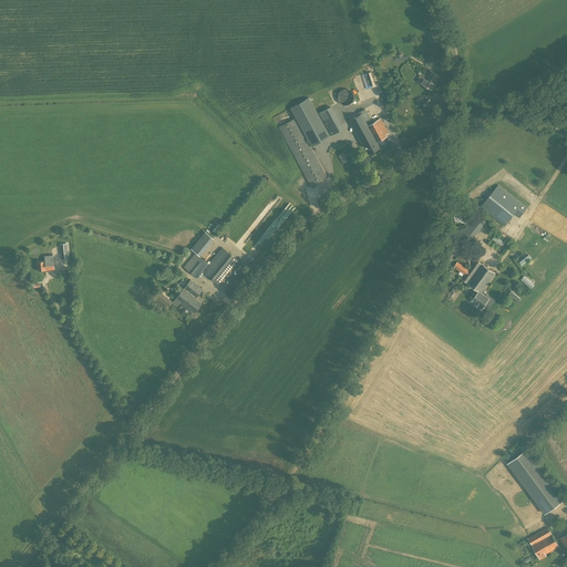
[(430,43),(439,40),(435,31),(426,33),(430,43)]
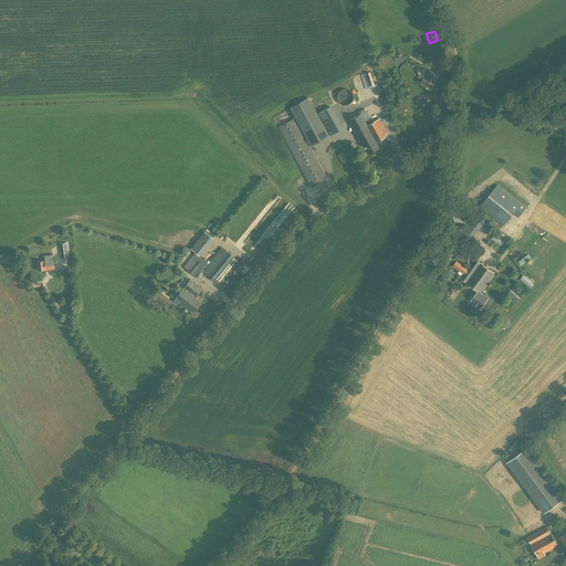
[(429,56),(423,64),(429,69),(435,61),(429,56)]
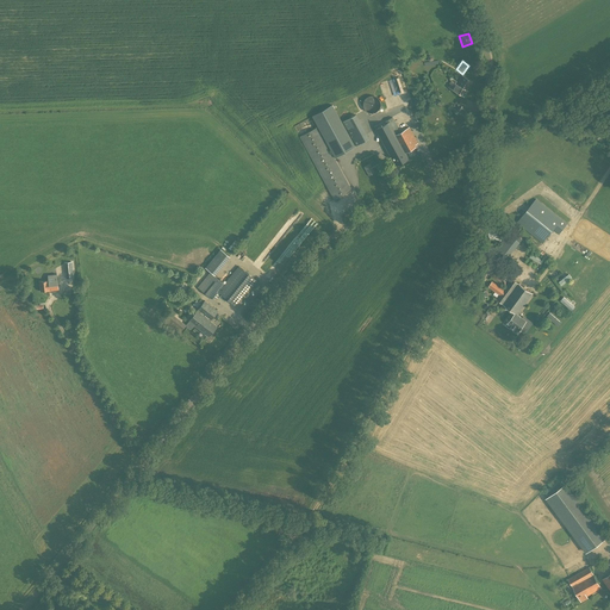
[(462,76),(456,85),(467,91),(472,82),(462,76)]
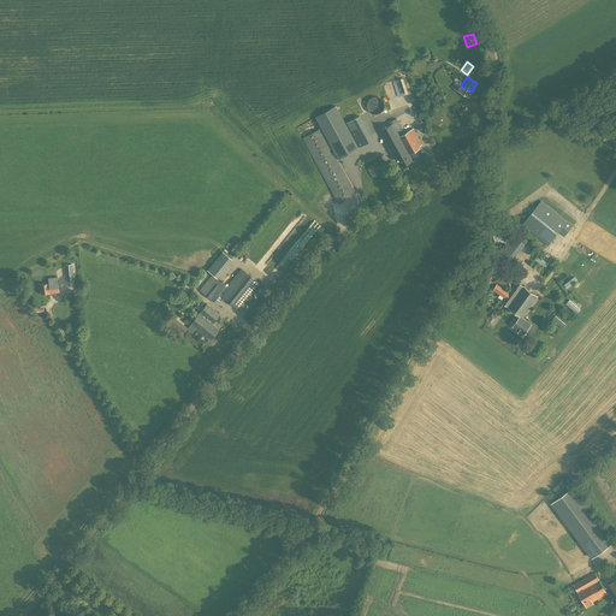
[(452,88),(469,99),(473,93),(472,92),(461,86),(458,84),(461,82),(457,80),(452,88)]
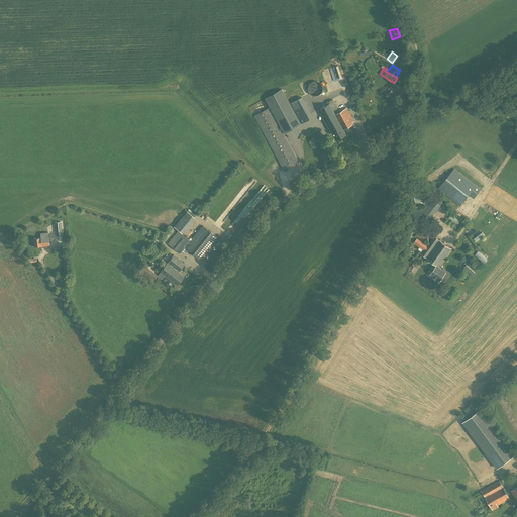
[(316,81),(314,81),(311,82),(309,83),(308,86),(307,88),(308,91),(309,93),(311,95),(313,96),(316,96),(318,95),(320,94),(321,91),(322,89),(322,86),(321,84),(319,82),(316,81)]
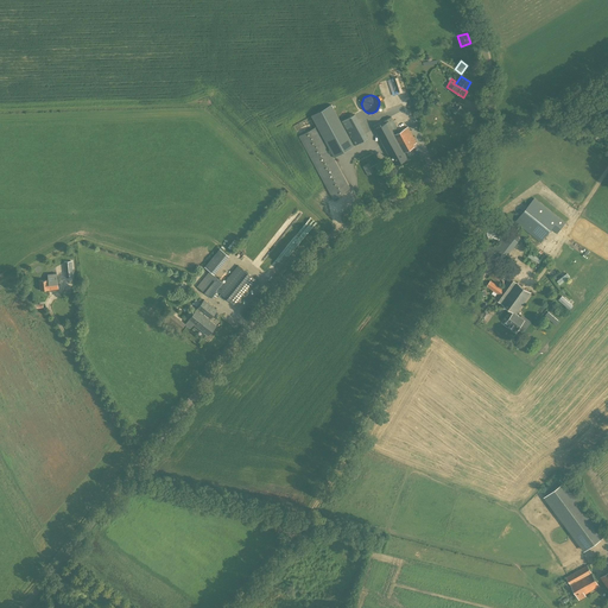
[(311,114),(334,157),(354,146),(331,105),(311,114)]
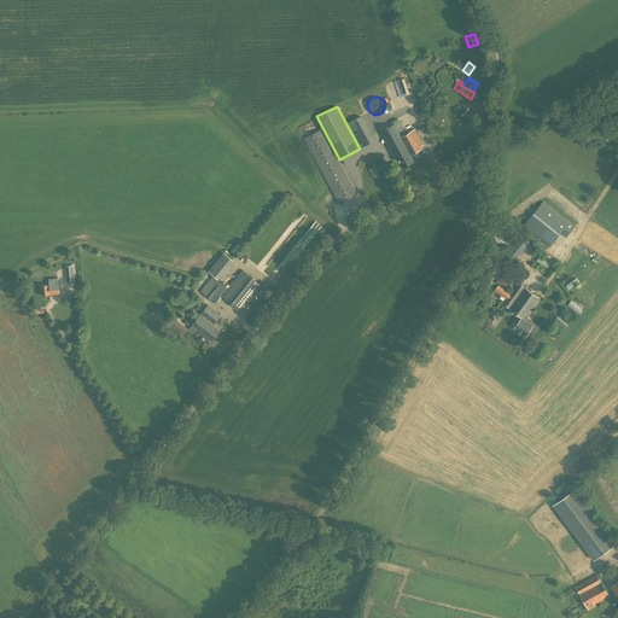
[(403,135),(402,132),(403,128),(398,118),(389,123),(390,126),(380,132),(401,168),(413,162),(409,155),(420,149),(420,147),(424,145),(414,129),(403,135)]
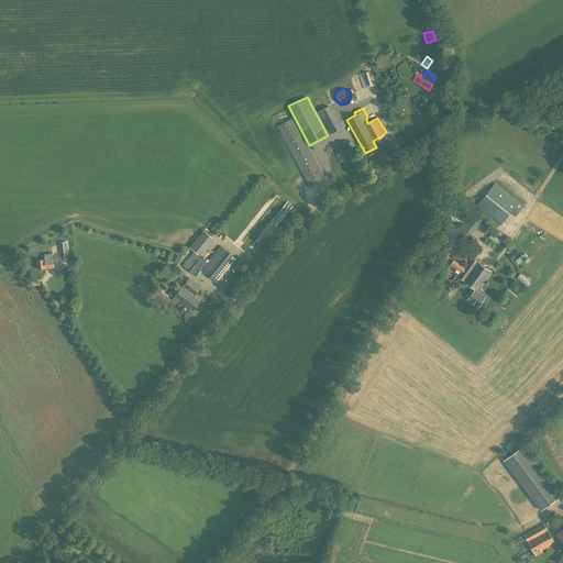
[(308,185),(324,176),(293,118),(276,127),(308,185)]
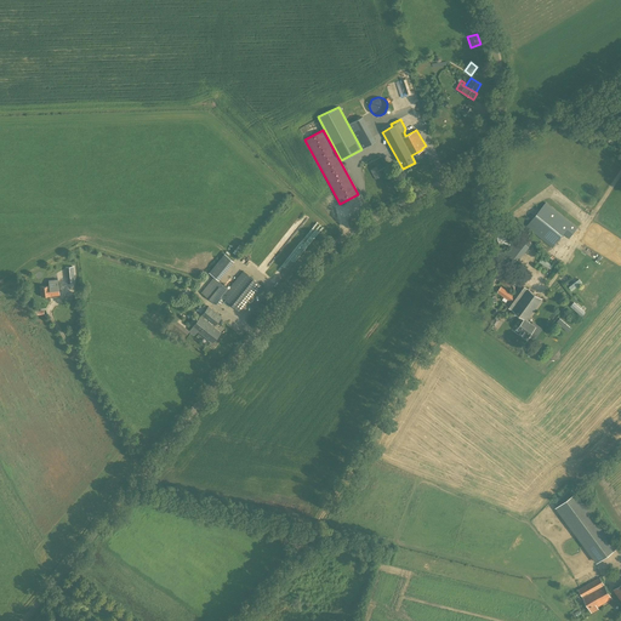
[(370,131),(357,138),(363,148),(375,142),(370,131)]
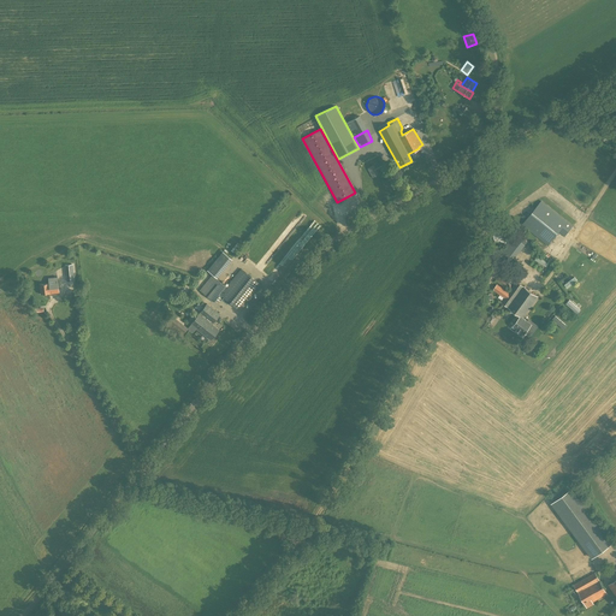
[(605,141),(611,134),(605,130),(599,137),(605,141)]
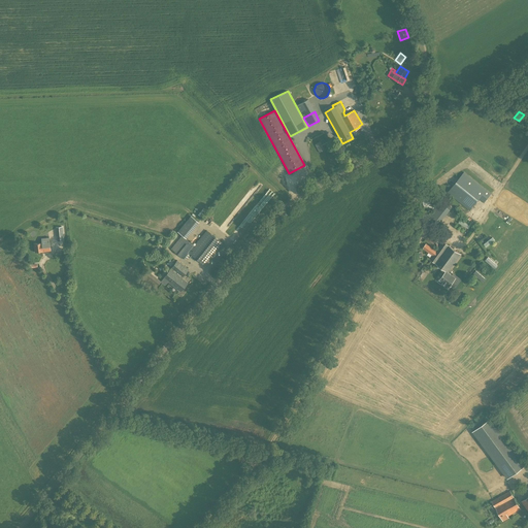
[(315,144),(320,153),(324,150),(319,142),(315,144)]
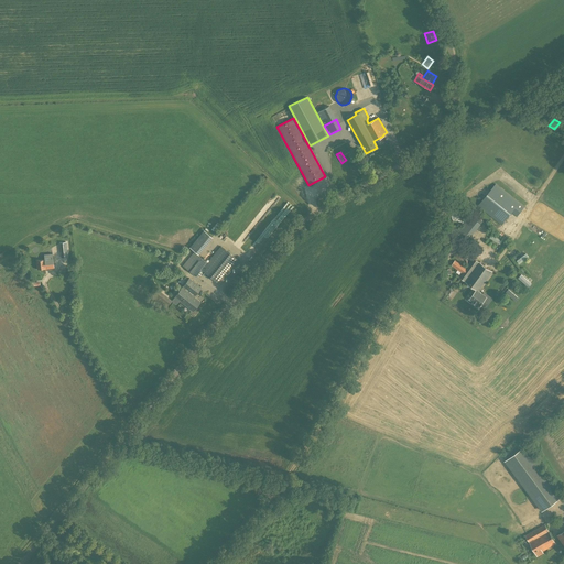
[(501,225),(511,213),(517,217),(524,207),(496,184),(478,206),(501,225)]
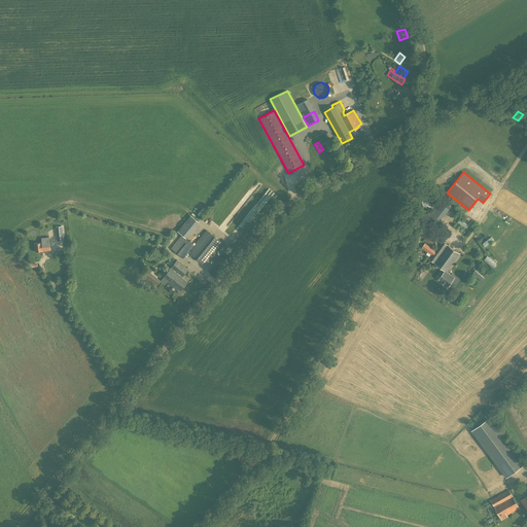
[(431,196),(429,196),(427,196),(425,197),(423,198),(422,200),(422,203),(422,205),(424,207),(425,208),(428,209),(430,209),(432,208),(434,206),(435,204),(435,202),(435,200),(433,198),(431,196)]
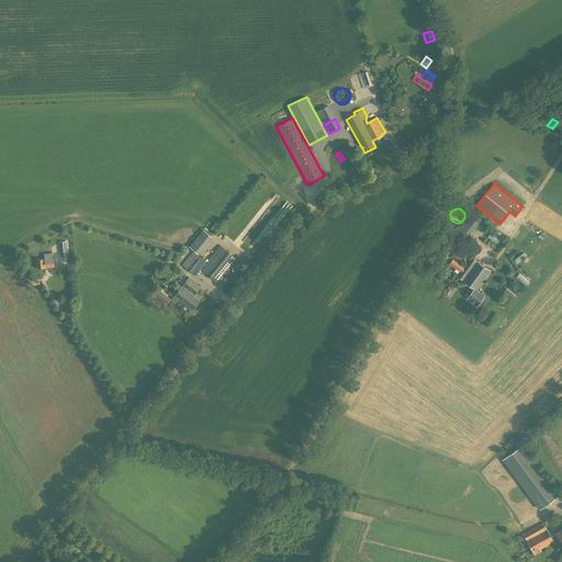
[(467,239),(468,237),(479,223),(474,220),(468,215),(456,231),(467,239)]
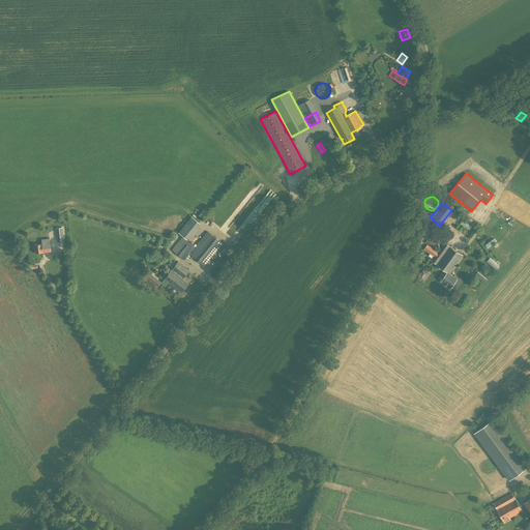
[(469,229),(471,226),(462,219),(460,223),(469,229)]
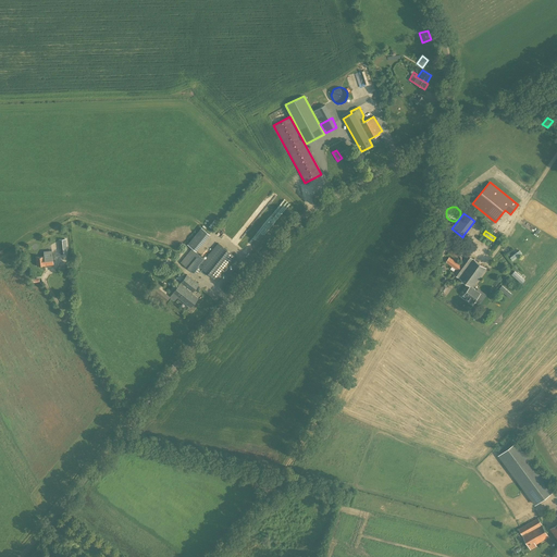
[(218,243),(205,259),(192,248),(180,262),(194,274),(199,267),(217,282),(236,258),(218,243)]
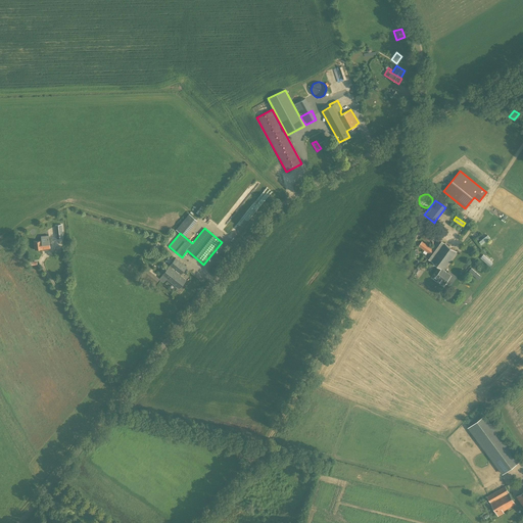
[(487,234),(479,242),(482,245),(489,237),(487,234)]
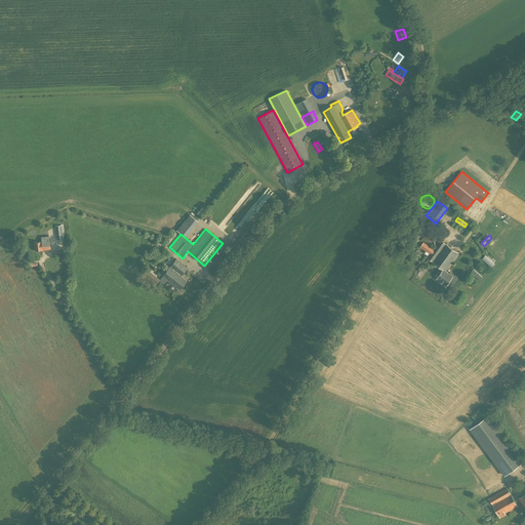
[(42,250),(50,250),(48,236),(41,237),(41,242),(34,242),(35,251),(42,250)]
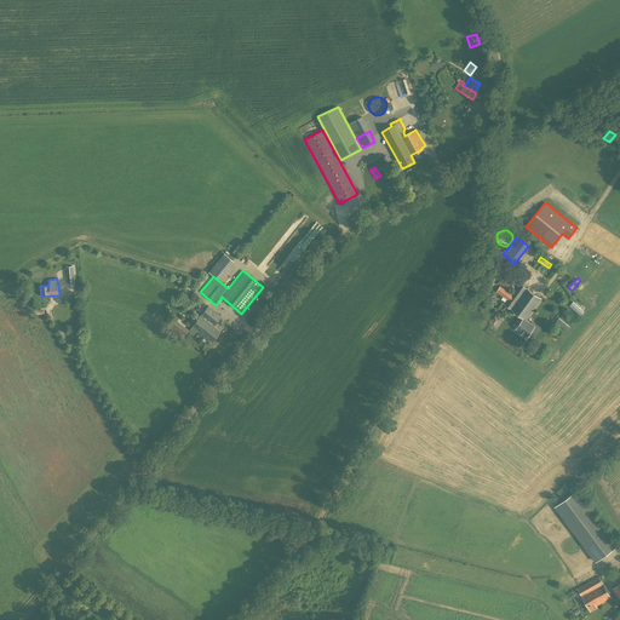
[(535,333),(538,329),(526,320),(541,299),(520,283),(512,294),(500,286),(497,292),(507,300),(504,304),(524,319),(516,329),(527,337),(532,331),(535,333)]
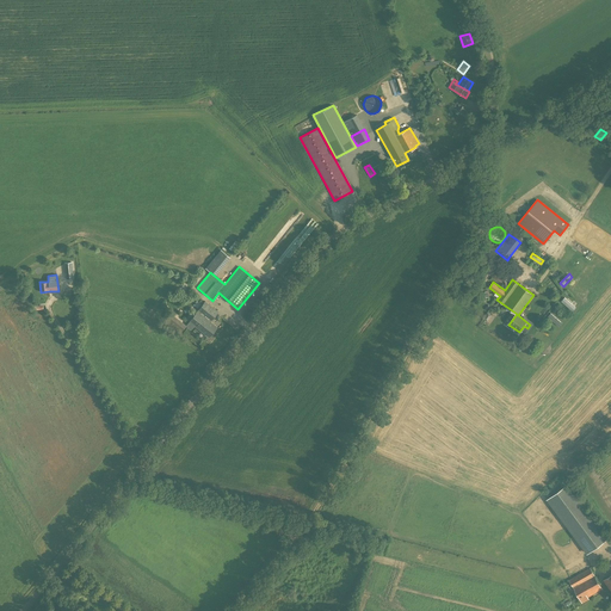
[(561,301),(572,312),(575,307),(565,296),(561,301)]
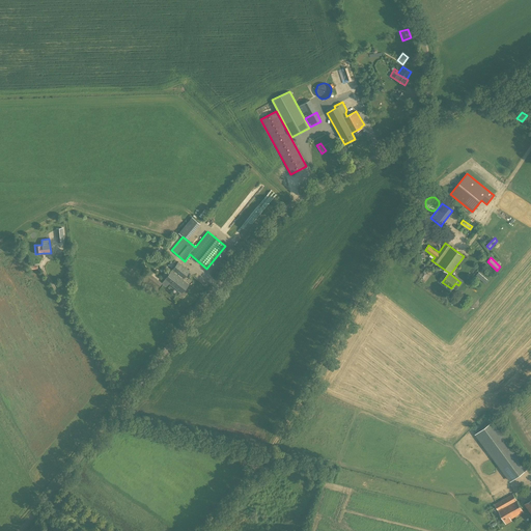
[(190,271),(178,262),(164,280),(182,294),(189,284),(183,279),(190,271)]
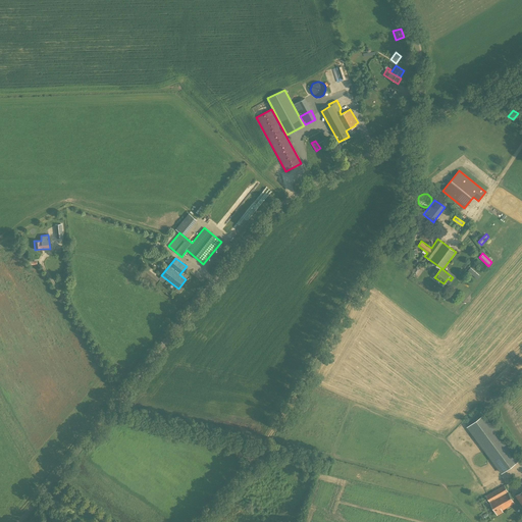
[(470,268),(465,273),(468,275),(470,272),(476,278),(478,275),(470,268)]
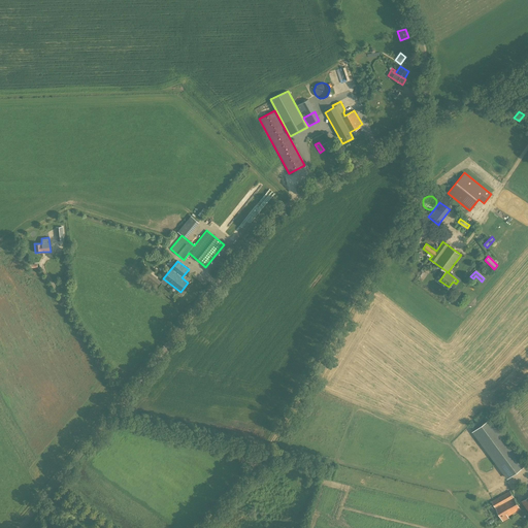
[(472,431),(507,479),(526,464),(492,417),(472,431)]
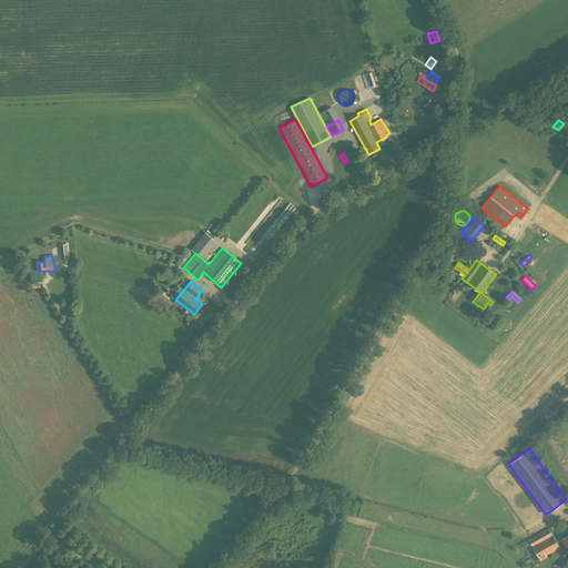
[(560,547),(548,528),(529,539),(540,558),(560,547)]
